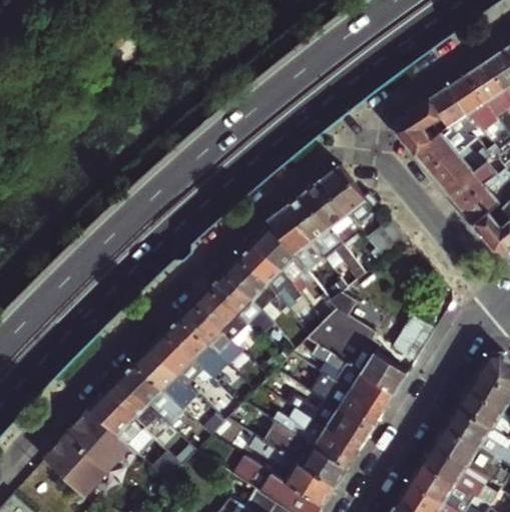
[(509,97),(509,56),(505,49),(486,62),(509,97)]
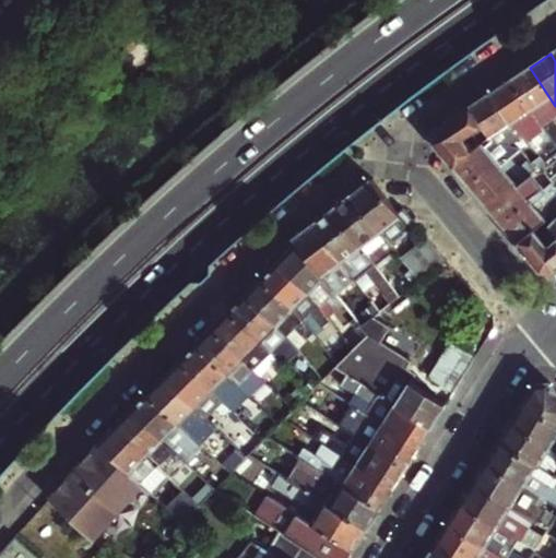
[(555,115),(555,106),(530,68),(509,82),(547,137),(555,147),(555,132),(547,121),(555,115)]
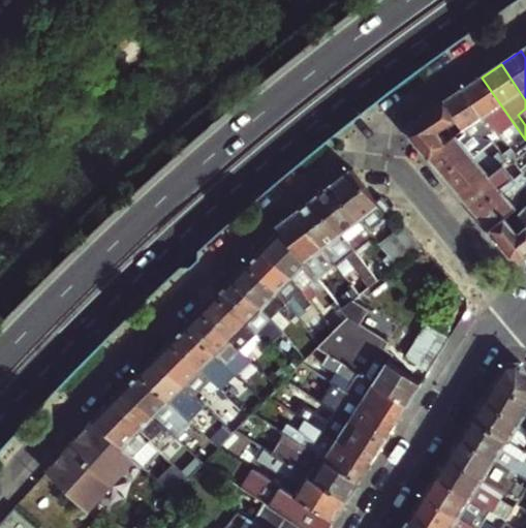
[(518,129),(482,78),(463,90),(482,119),(484,118),(492,128),(496,133),(506,126),(512,134),(518,129)]
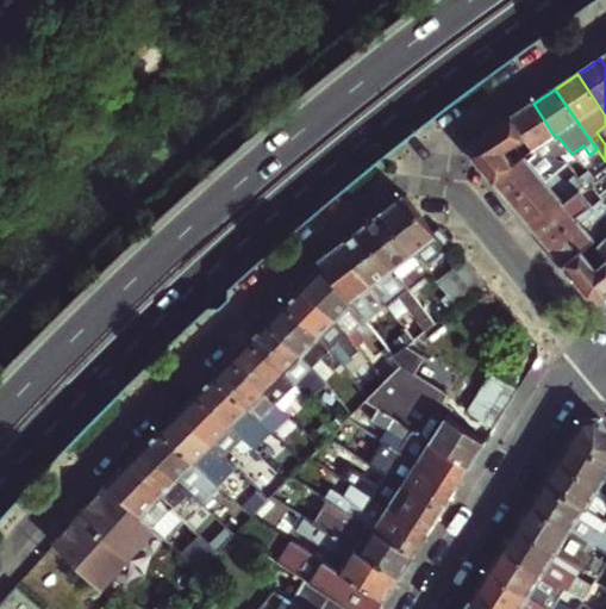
[(557,136),(555,137),(533,104),(511,119),(524,140),(532,151),(537,157),(548,161),(567,148),(557,136)]
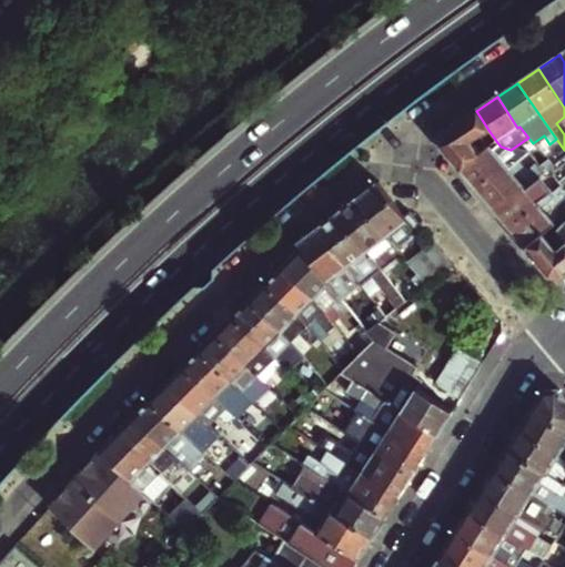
[(471,142),(488,130),(476,111),(441,133),(440,148),(460,171),(478,155),(471,142)]
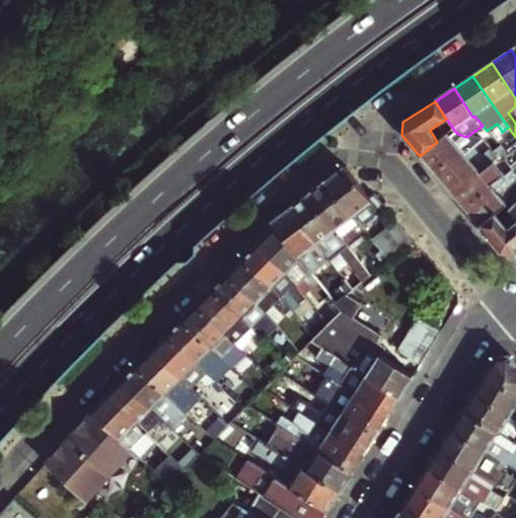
[(460,153),(463,156),(482,142),(466,137),(457,134),(453,129),(446,135),(437,142),(420,156),(434,174),(460,153)]
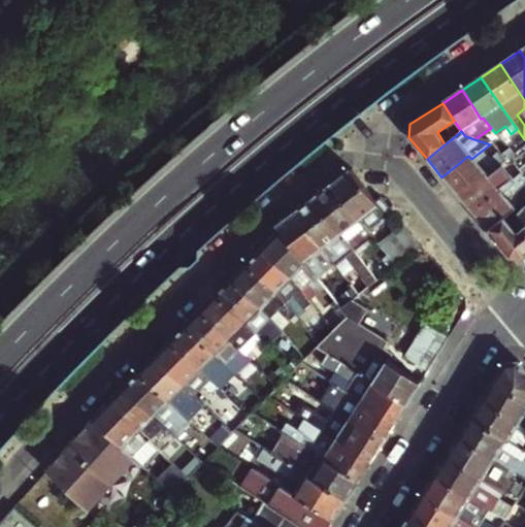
[(489,164),(499,157),(490,144),(471,159),(468,156),(441,177),(457,195),(483,173),(485,176),(493,170),(489,164)]
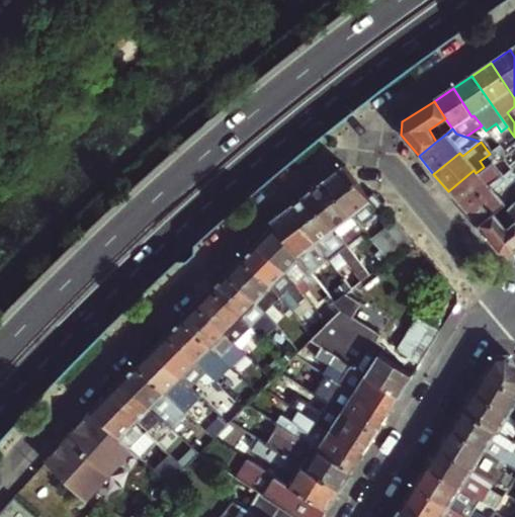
[(494,159),(499,155),(495,150),(490,154),(494,159)]
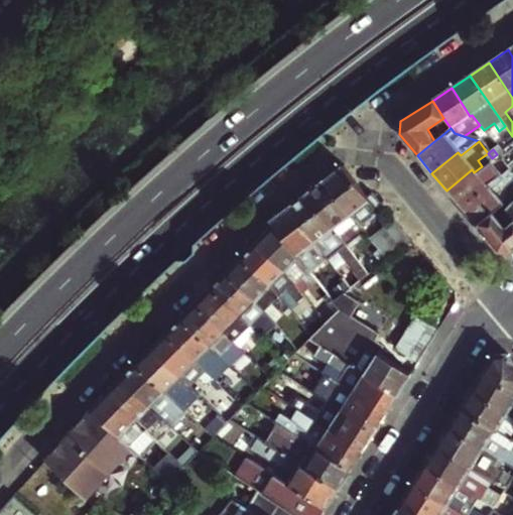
[(482,166),(474,172),(472,169),(446,190),(462,209),(507,169),(501,161),(497,154),(492,158),(482,166)]
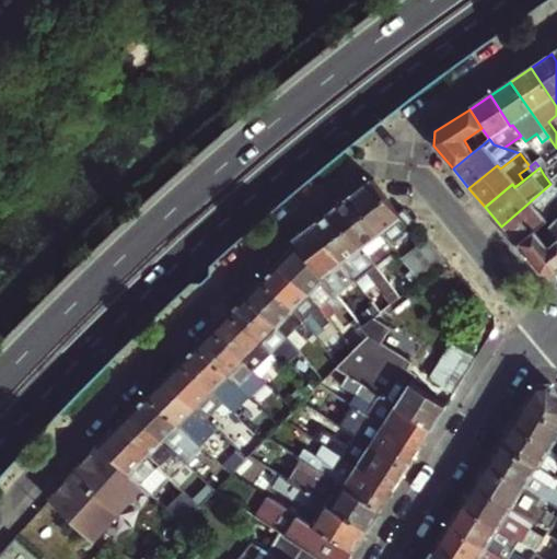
[(393,246),(417,228),(403,211),(398,216),(371,181),(352,195),(393,246)]
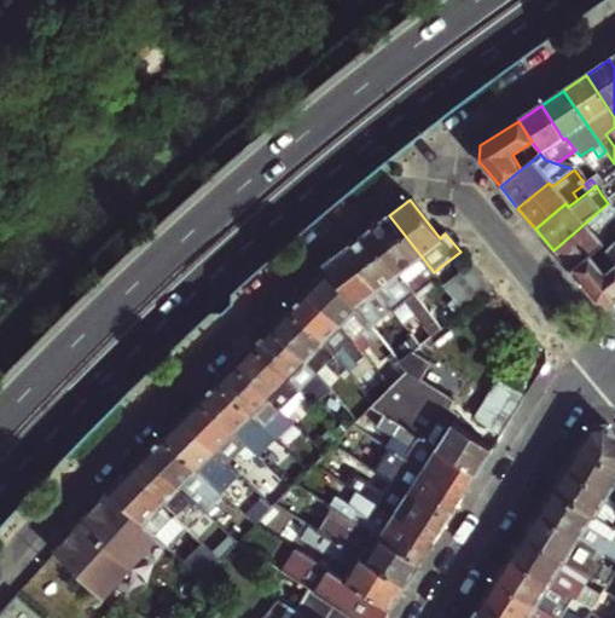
[(570,271),(599,247),(605,242),(603,226),(614,215),(614,213),(608,203),(553,250),(570,271)]
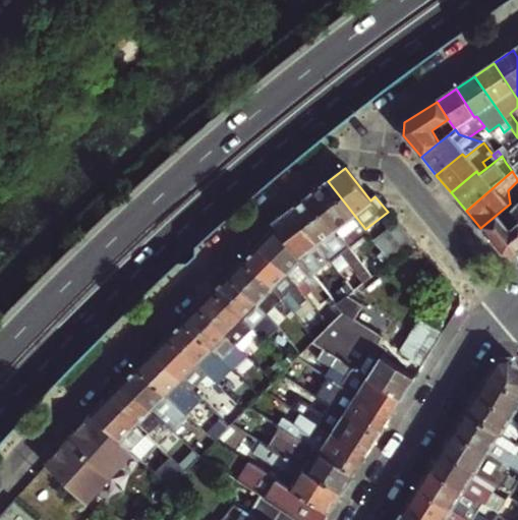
[(353,238),(365,229),(328,181),(310,194),(351,247),(357,243),(353,238)]
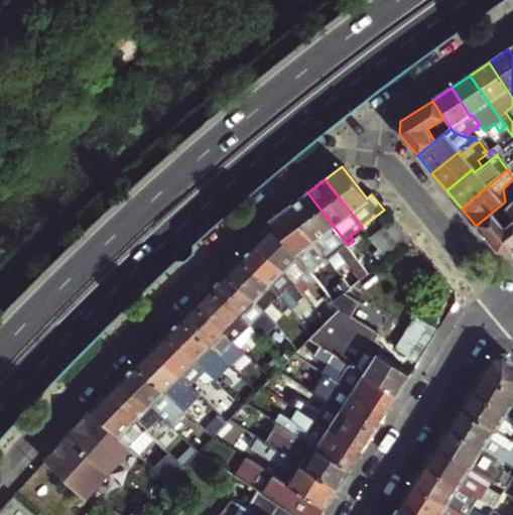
[(512,219),(512,179),(503,188),(505,202),(500,206),(512,219)]
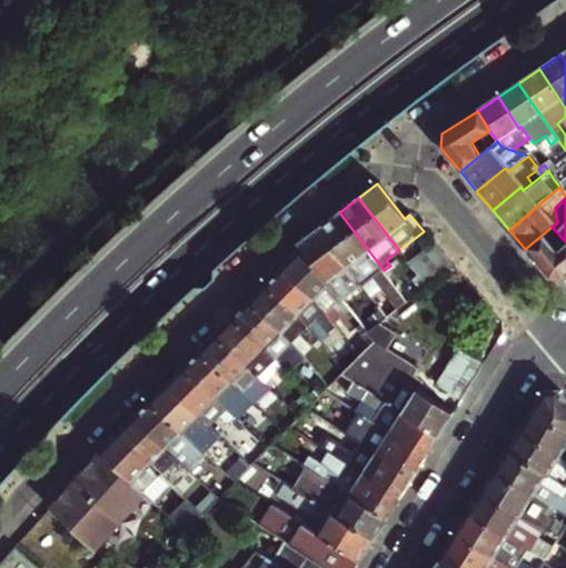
[(399,290),(384,270),(339,212),(318,229),(359,281),(364,287),(388,318),(408,301),(399,290)]
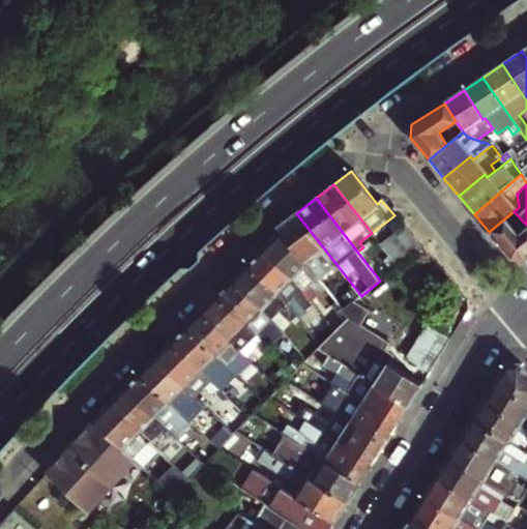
[(524,259),(526,256),(526,225),(514,211),(489,232),(511,259),(524,259)]
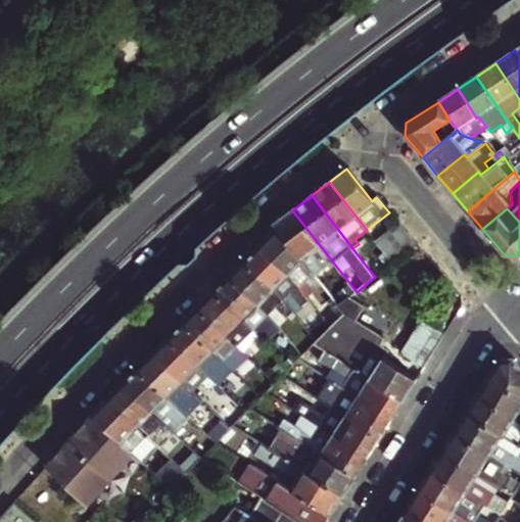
[(319,269),(330,258),(292,210),(275,224),(277,228),(316,278),(322,273),(319,269)]
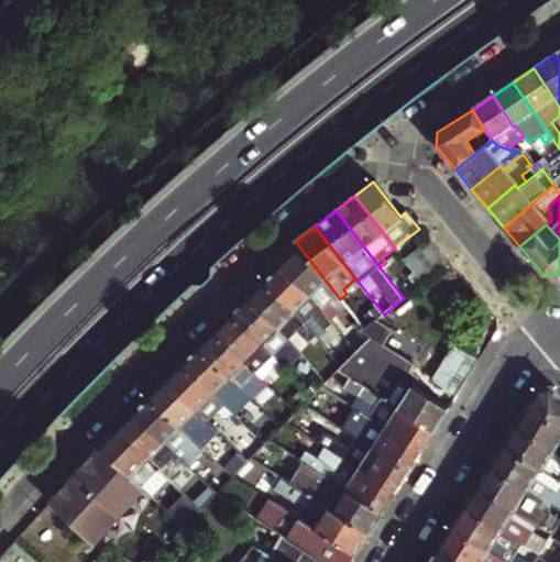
[(405,262),(414,273),(438,252),(429,242),(405,262)]
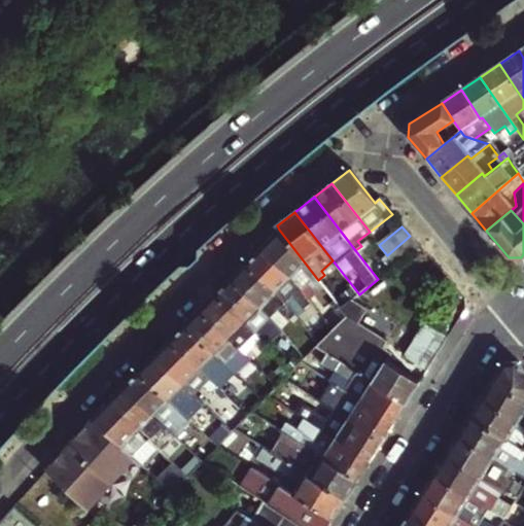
[(320,282),(318,280),(279,230),(262,248),(290,276),(301,290),(309,283),(313,287),(320,282)]
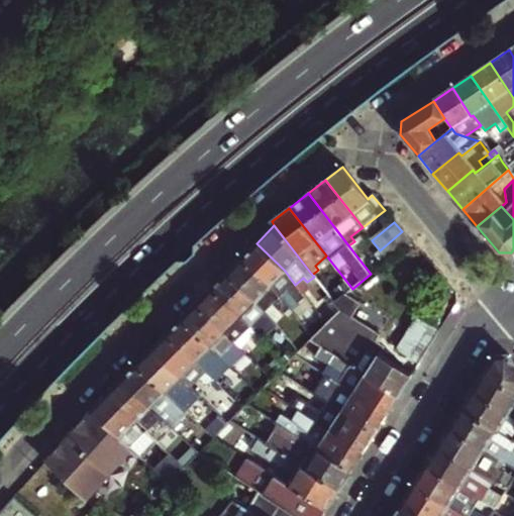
[(380,250),(387,261),(410,241),(402,231),(380,250)]
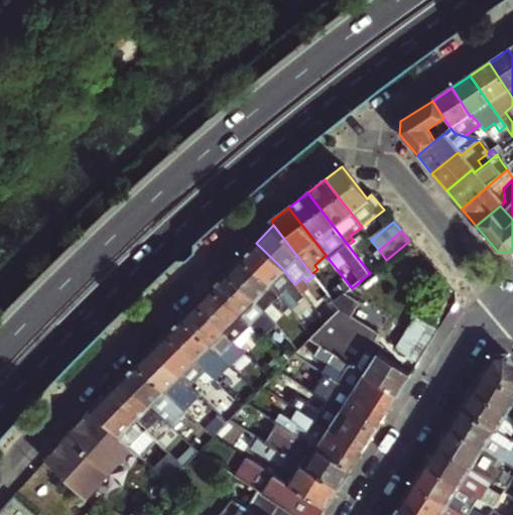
[(302,293),(294,284),(284,270),(256,243),(241,258),(270,286),(278,296),(285,289),(298,302),(304,296),(302,293)]
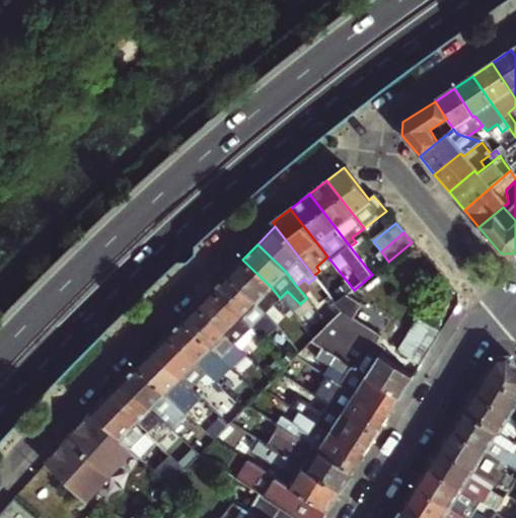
[(364,265),(372,275),(388,262),(381,251),(364,265)]
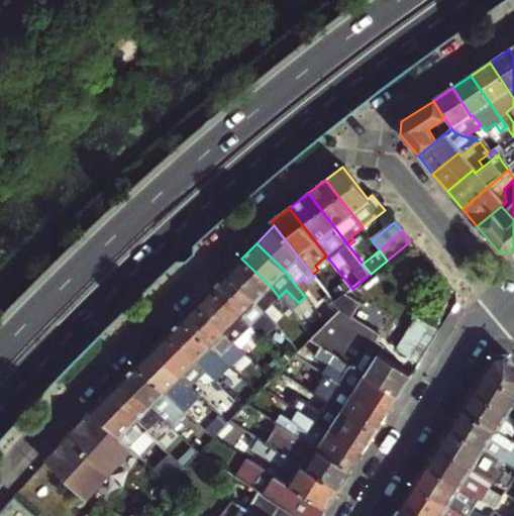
[(315,266),(318,270),(330,261),(326,255),(315,266)]
